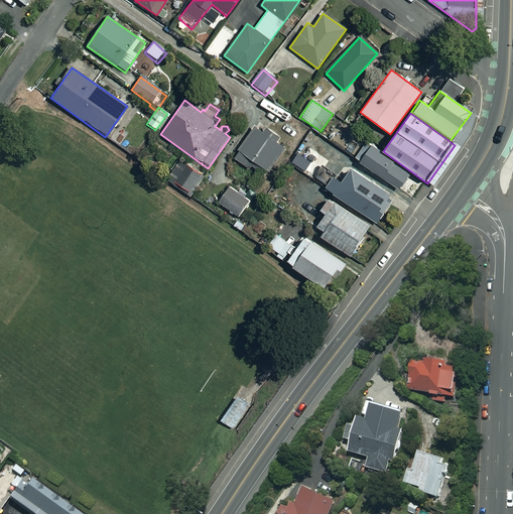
[(478,117),(471,113),(450,141),(455,145),(462,150),(471,137),(478,117)]
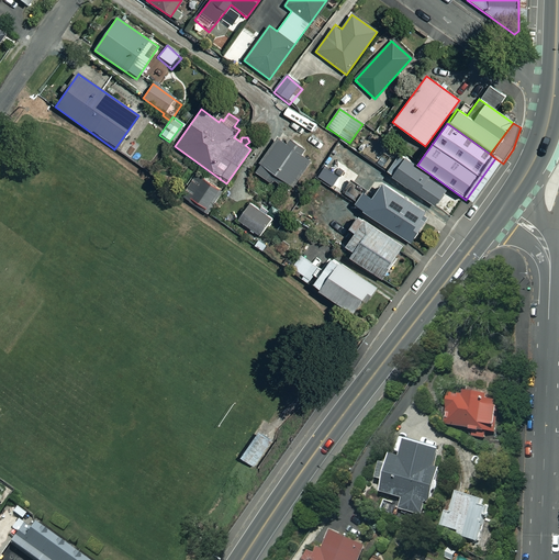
[(284,143),(278,138),(255,174),(270,185),(272,181),(288,192),(308,160),(299,154),(303,147),(289,137),(284,143)]
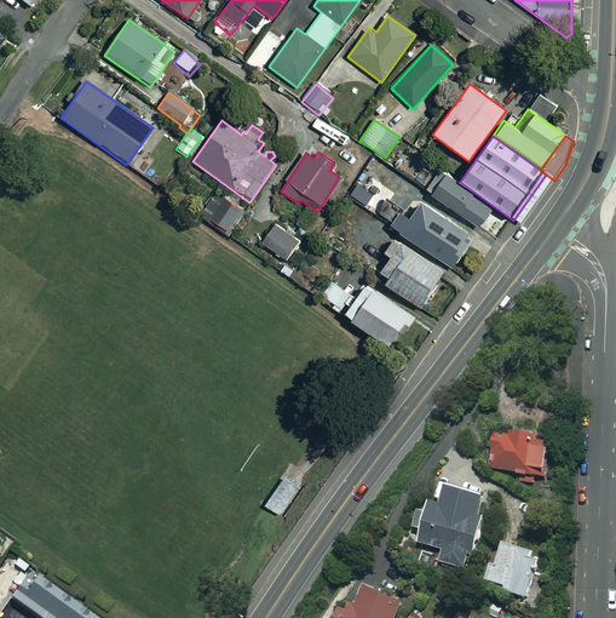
[(493,209),(442,171),(427,192),(477,228),(493,209)]
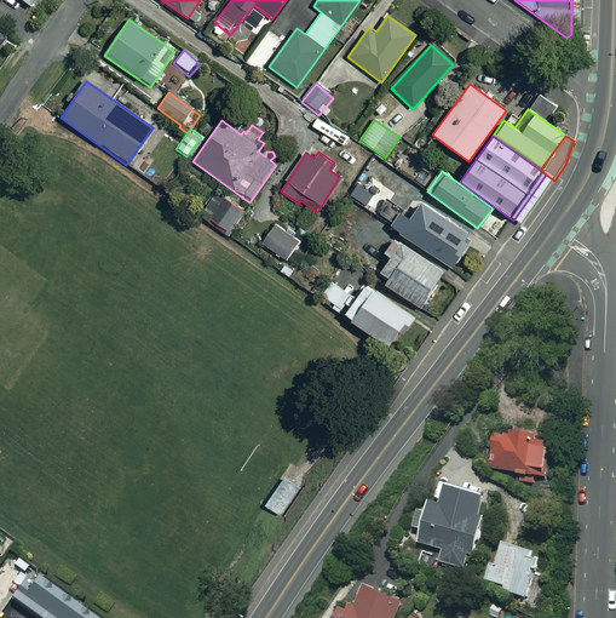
[(554,181),(546,175),(513,221),(520,225),(554,181)]
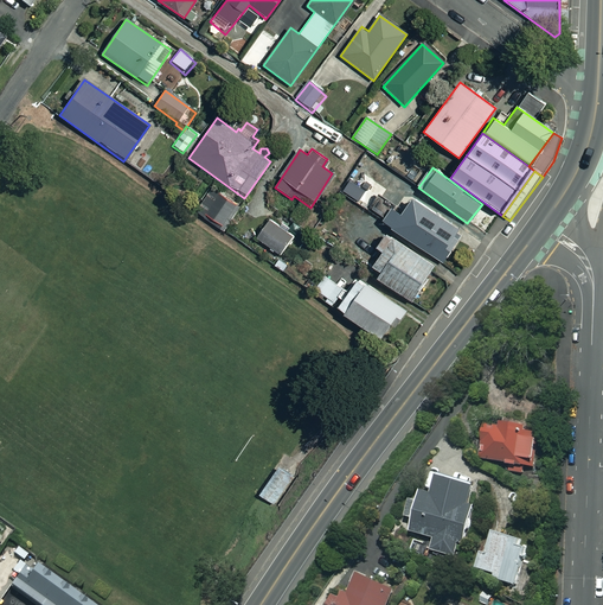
[(237,205),(213,191),(197,217),(220,233),(237,205)]
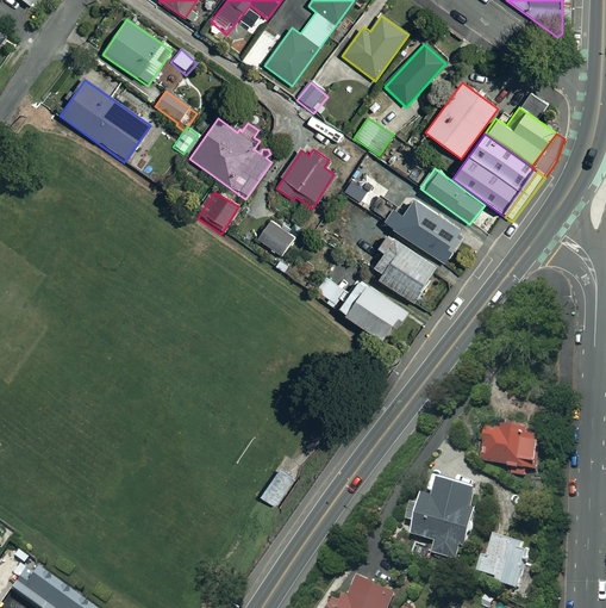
[(412,204),(405,199),(387,224),(441,261),(462,230),(416,198),(412,204)]
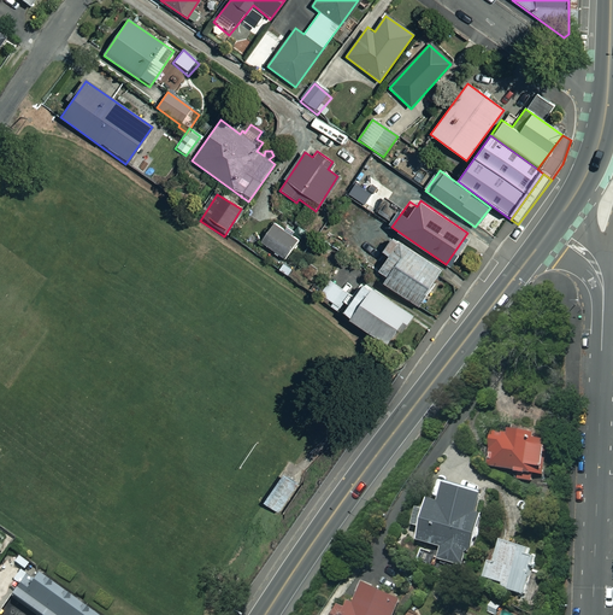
[(295,241),(270,221),(255,240),(281,259),(295,241)]
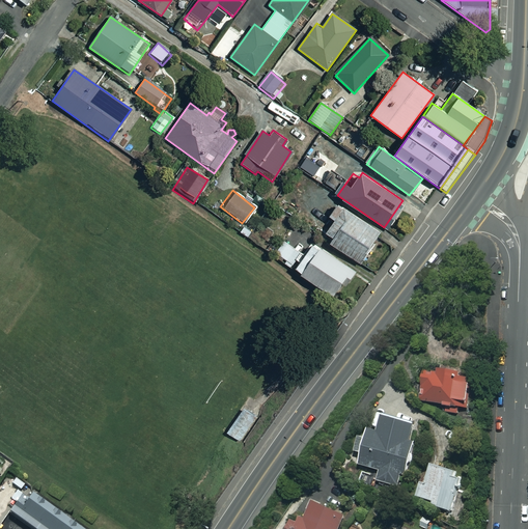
[(381,232),(339,203),(330,216),(335,219),(327,232),(334,238),(330,242),(359,262),(381,232)]
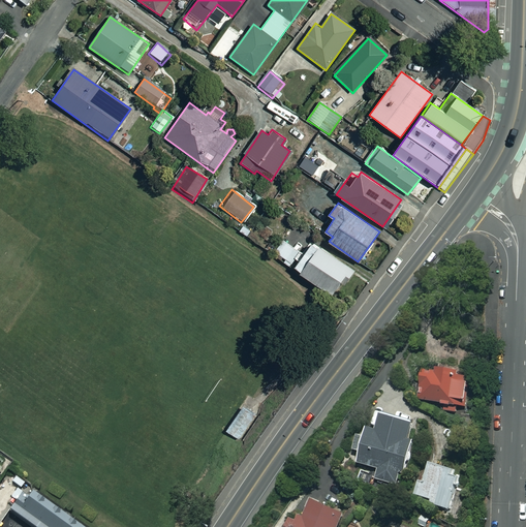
[(299,252),(281,241),(274,253),(290,265),(299,252)]
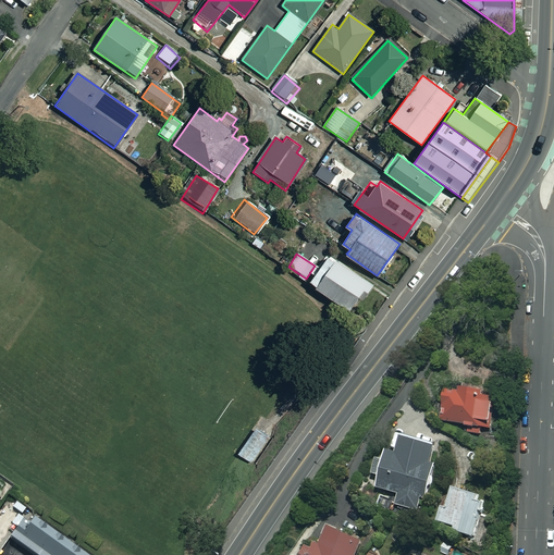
[(373,285),(329,254),(308,281),(349,311),(359,298),(362,300),(373,285)]
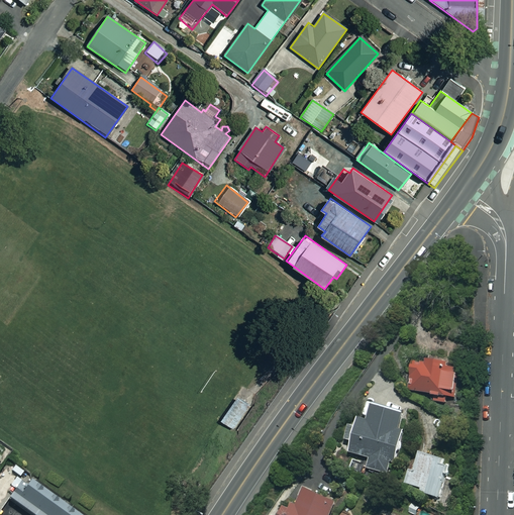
[(451,367),(451,361),(424,357),(423,361),(413,358),(408,392),(430,395),(429,403),(444,404),(445,398),(455,399),(459,368),(451,367)]
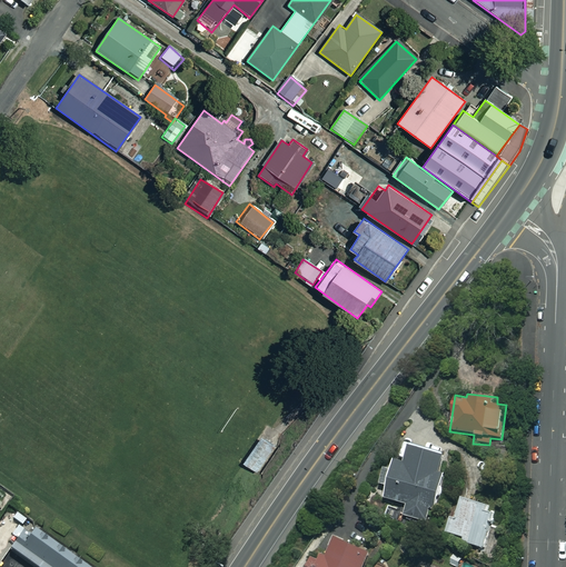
[(279,441),(268,433),(241,465),(254,474),(279,441)]
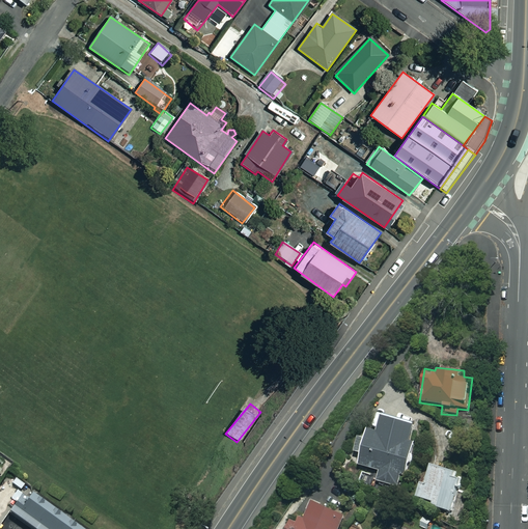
[(413,426),(382,416),(377,433),(369,430),(366,439),(358,437),(354,451),(361,453),(358,466),(378,472),(374,481),(398,490),(413,443),(409,442),(413,426)]
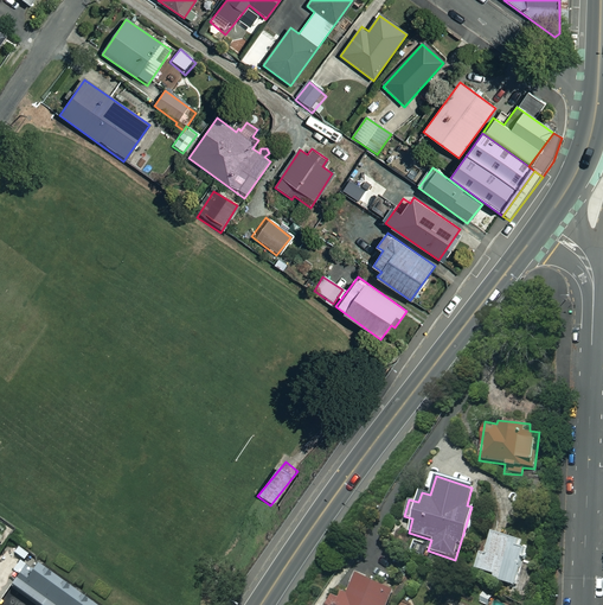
[(526,542),(492,532),(485,554),(480,552),(473,573),(512,586),(526,542)]
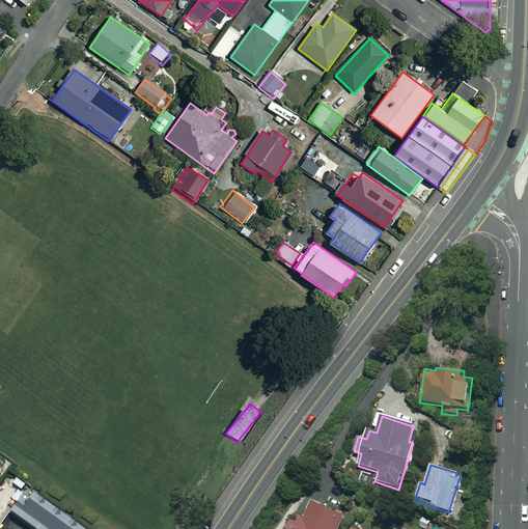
[(76,528),(24,491),(7,519),(22,528),(76,528)]
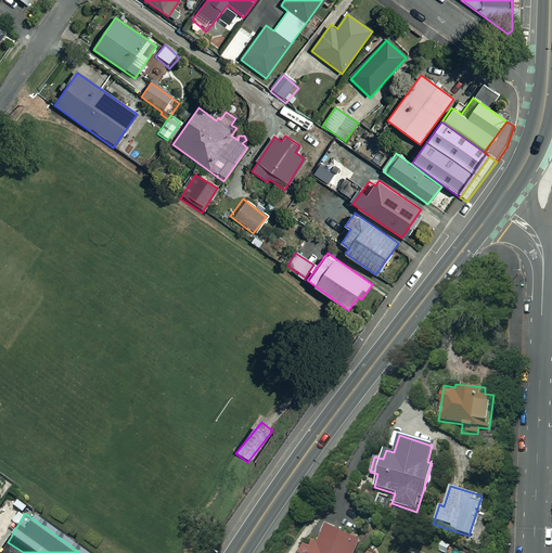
[(316,541),(312,547),(305,543),(300,552),(354,552),(359,540),(326,526),(319,542),(316,541)]
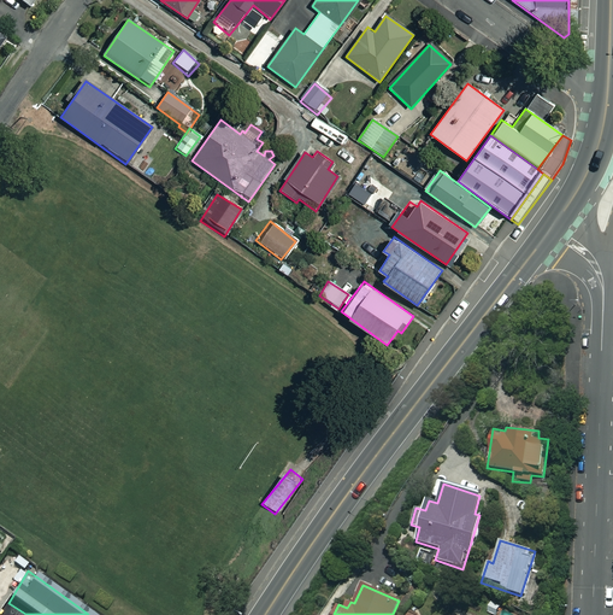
All buildings are outlined.
